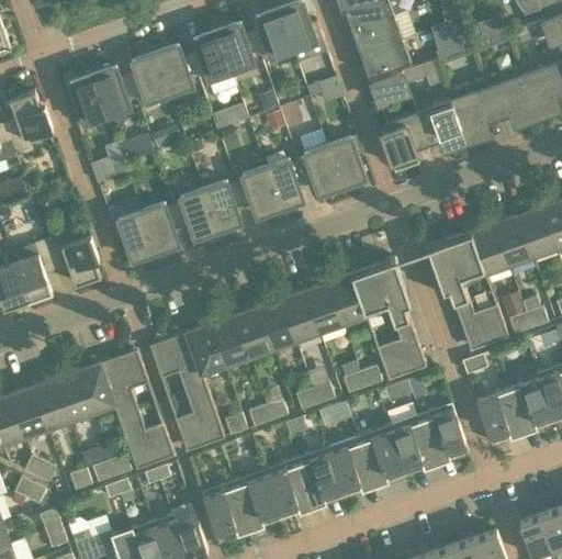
[(364,0),(344,8),(352,30),(394,15),(388,0),(364,0)]
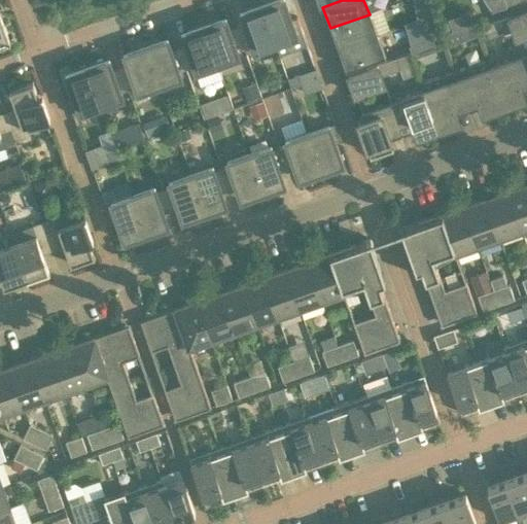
[(424,0),(412,0),(417,23),(429,21),(424,0)]
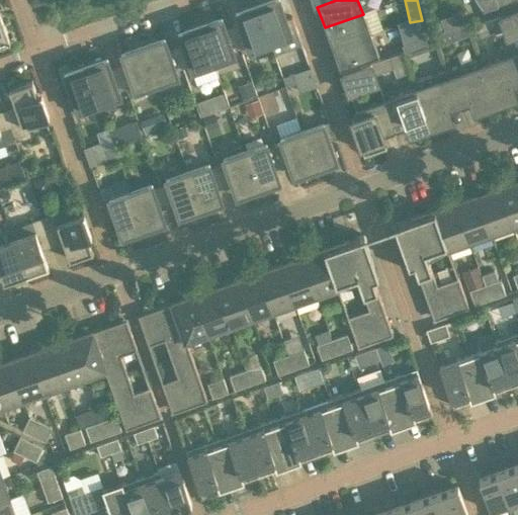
[(517,0),(473,0),(476,2),(478,6),(482,12),(497,7),(517,0)]
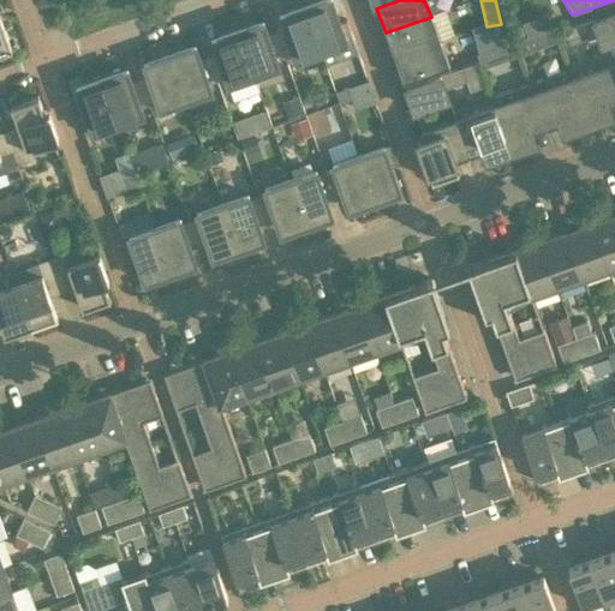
[(0,53),(11,49),(0,21),(0,10),(3,10),(0,1),(0,53)]
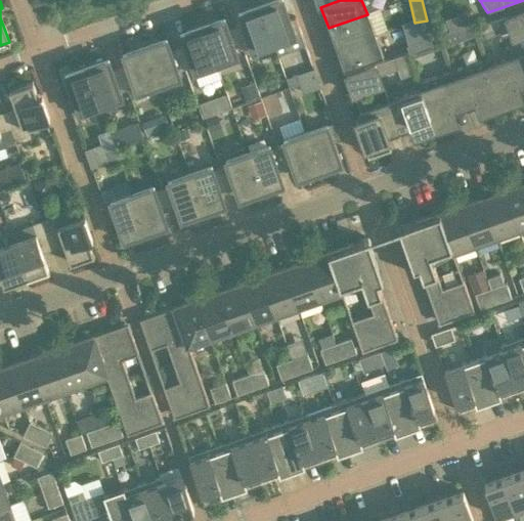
[(275,1),(259,6),(273,45),(301,36),(295,19),(289,22),(285,11),(279,13),(275,1)]
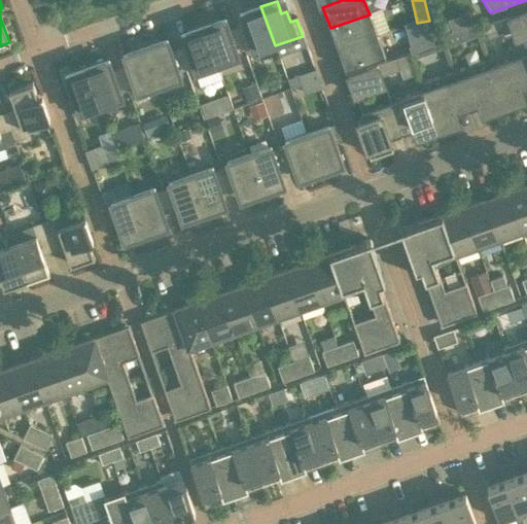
[(249,25),(236,29),(244,50),(251,48),(253,54),(275,45),(260,6),(245,12),(249,25)]
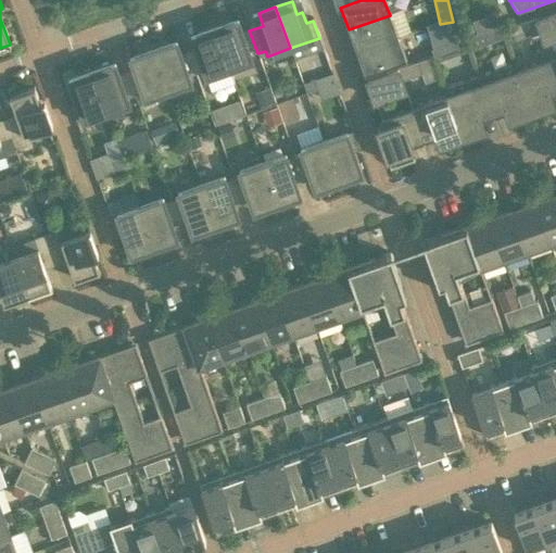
[(555,58),(551,60),(555,75),(555,13),(536,21),(541,34),(543,41),(555,36),(555,58)]
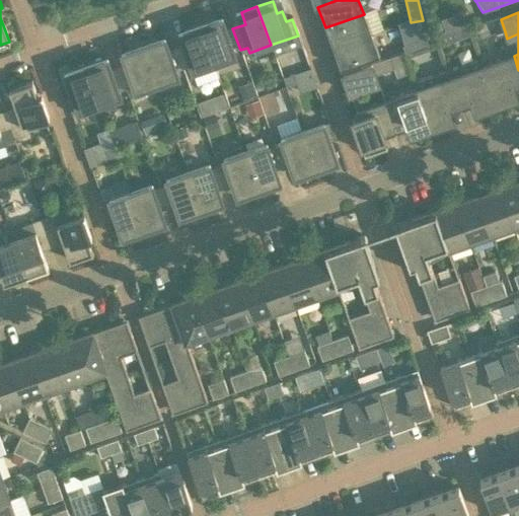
[(371,35),(364,14),(325,27),(332,49),(371,35)]
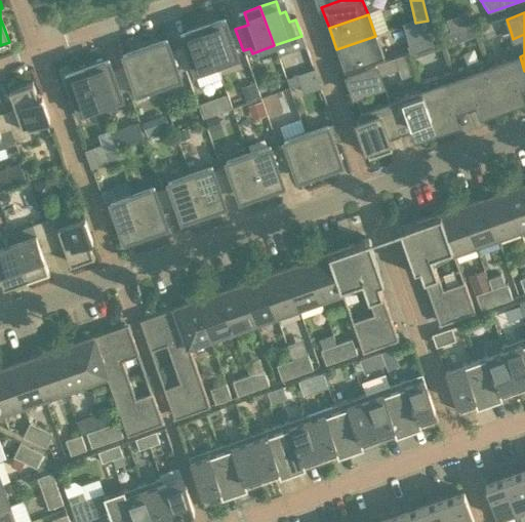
[(479,43),(511,32),(507,19),(475,31),(479,43)]
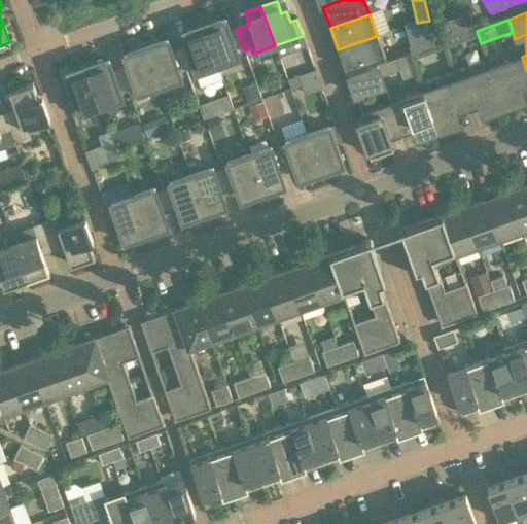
[(419,36),(431,34),(431,30),(429,21),(417,23),(419,36)]
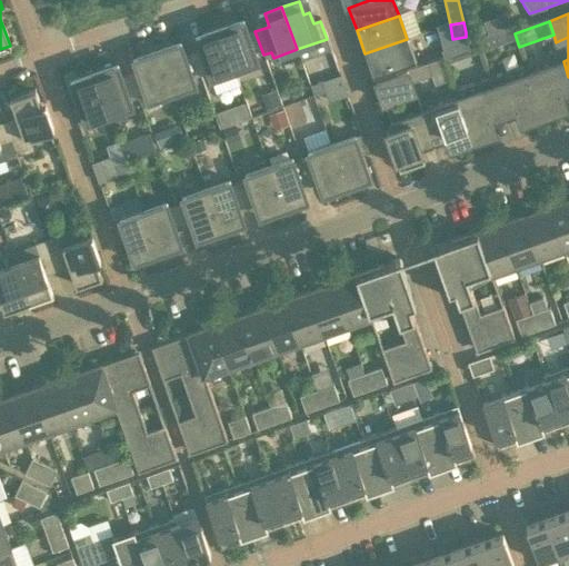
[(236,23),(219,29),(233,71),(257,63),(255,58),(263,55),(255,31),(241,37),(236,23)]
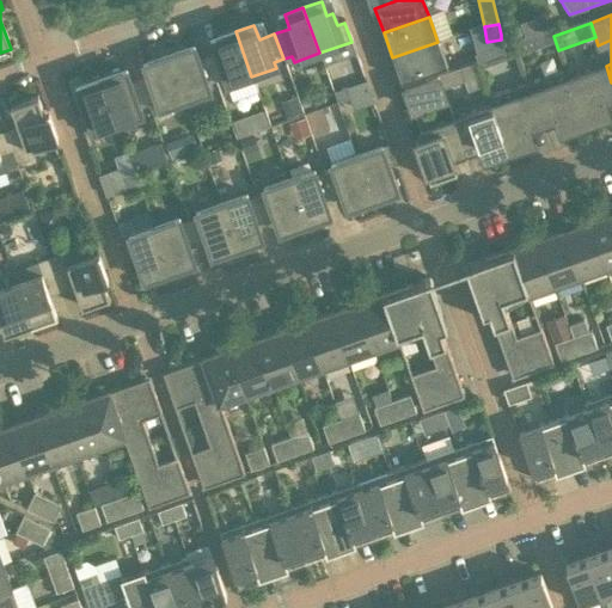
[(555,43),(550,29),(536,34),(540,48),(555,43)]
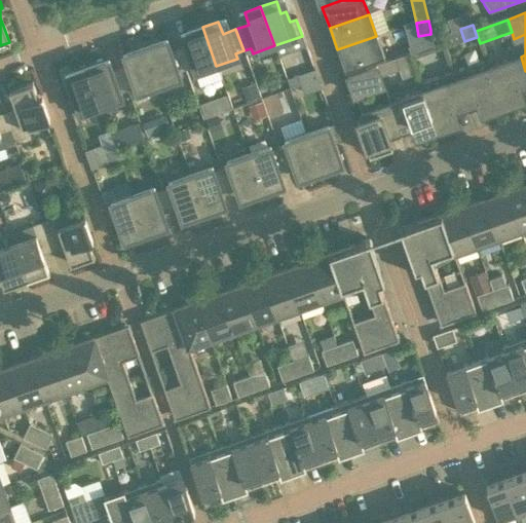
[(190,45),(178,49),(185,71),(192,69),(194,74),(216,66),(202,27),(186,33),(190,45)]
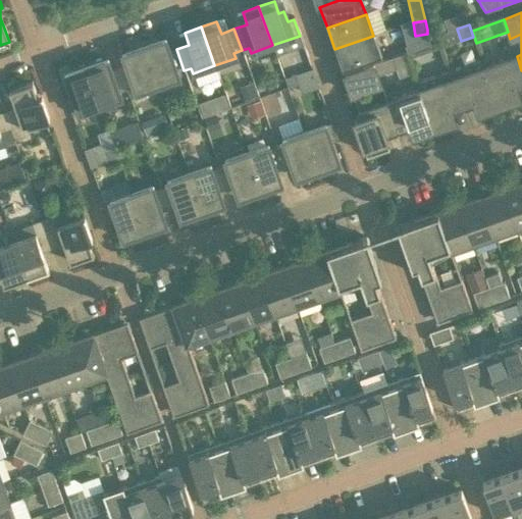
[(380,56),(373,36),(334,49),(342,70),(380,56)]
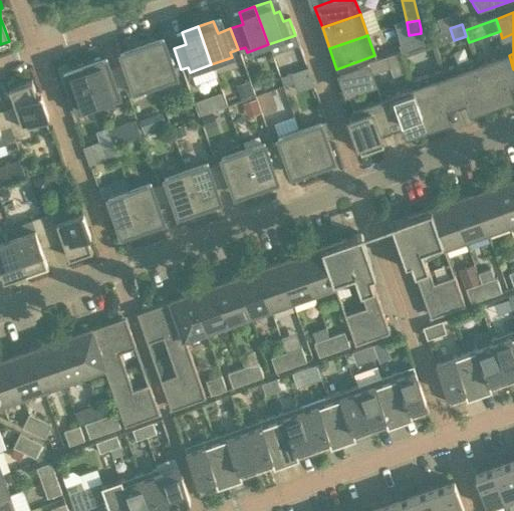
[(157,41),(141,46),(155,84),(176,77),(174,72),(181,69),(174,48),(161,53),(157,41)]
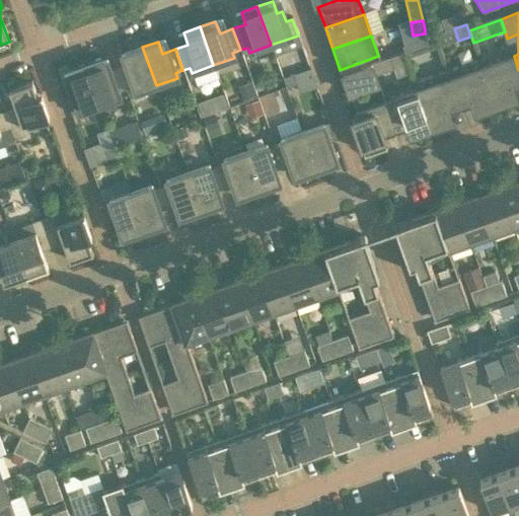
[(404,54),(406,60),(418,56),(414,43),(402,47),(404,54)]
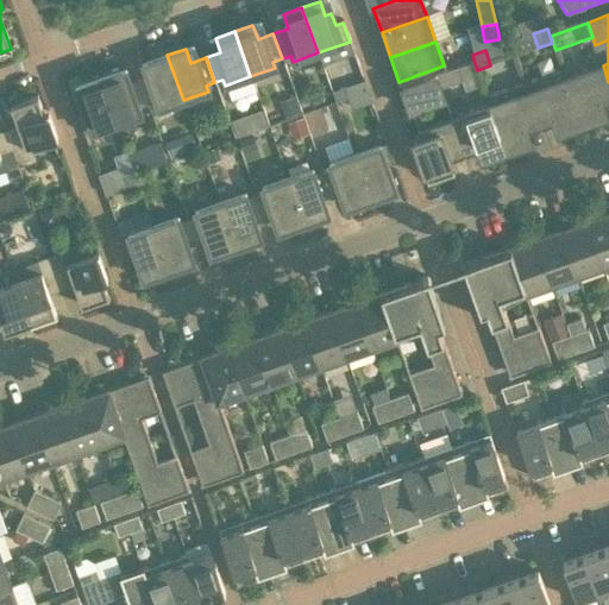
[(154,76),(138,81),(148,106),(156,104),(157,109),(183,100),(167,55),(148,62),(154,76)]
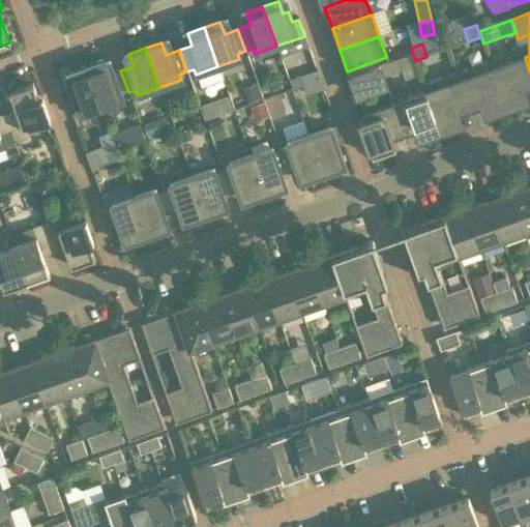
[(416,76),(410,56),(398,60),(405,80),(416,76)]
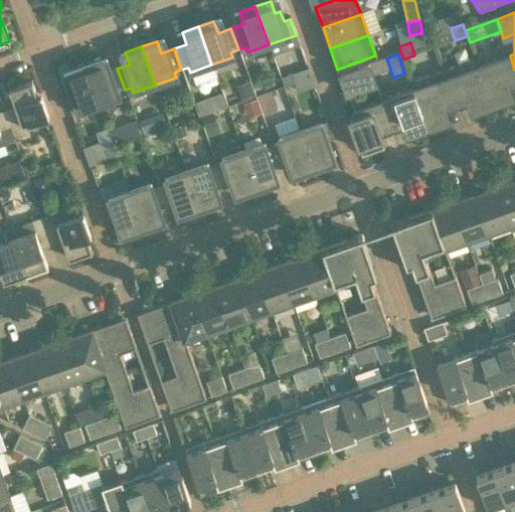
[(507,84),(514,81),(514,69),(510,55),(478,67),(492,107),(512,99),(507,84)]
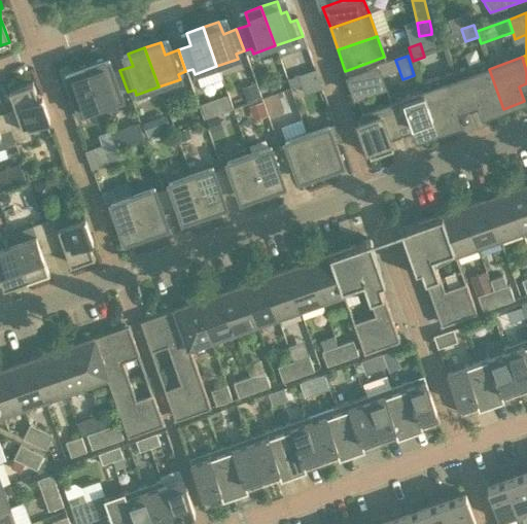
[(503,109),(489,69),(486,61),(453,73),(465,106),(477,102),(482,116),(503,109)]
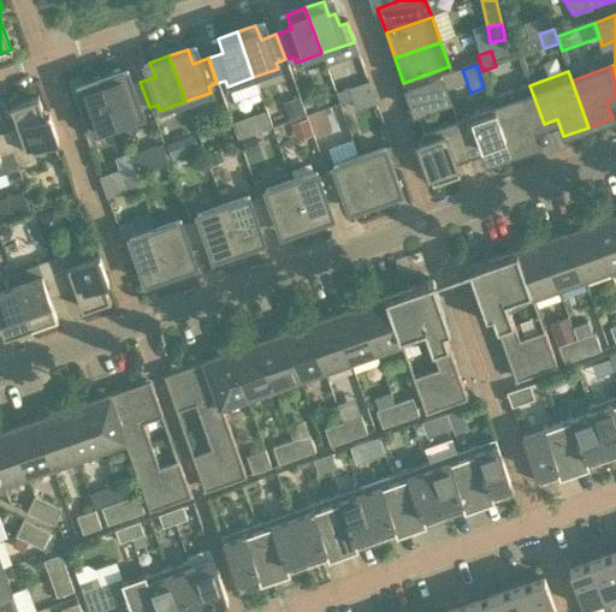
[(452,156),(467,152),(456,122),(432,130),(424,108),(462,95),(454,72),(406,89),(424,140),(418,142),(432,183),(458,173),(452,156)]
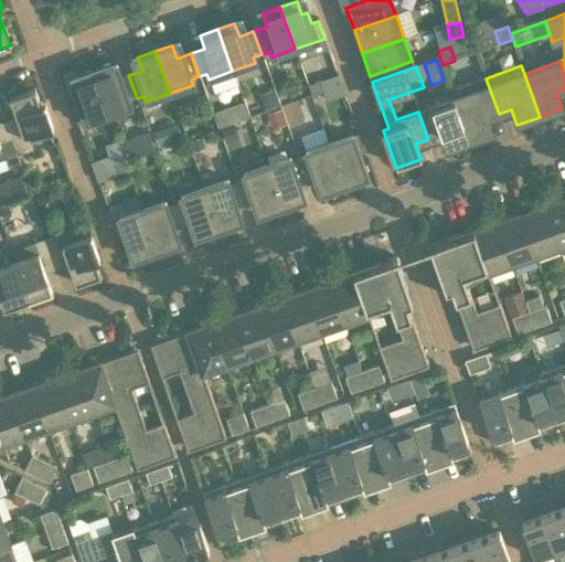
[(109,67),(93,73),(107,115),(130,107),(128,102),(137,98),(128,75),(114,81),(109,67)]
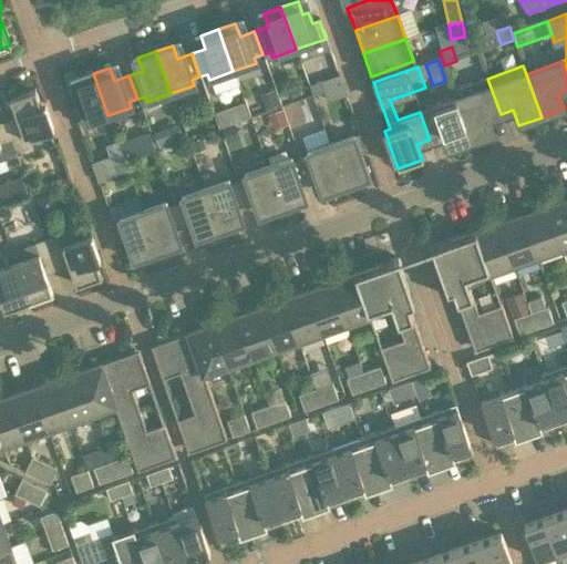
[(78,126),(107,115),(93,73),(75,80),(80,93),(74,95),(78,105),(71,108),(78,126)]
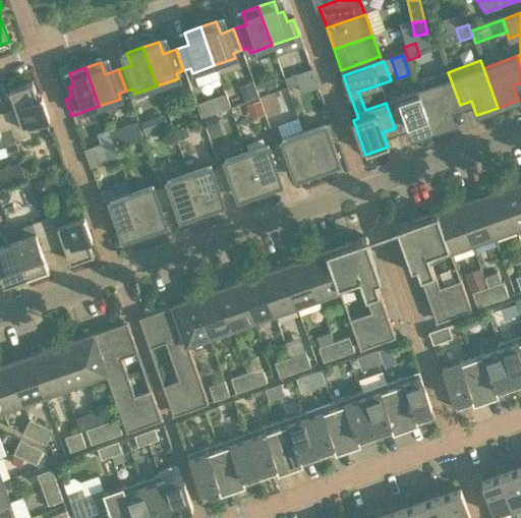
[(297,85),(314,79),(311,69),(294,75),(297,85)]
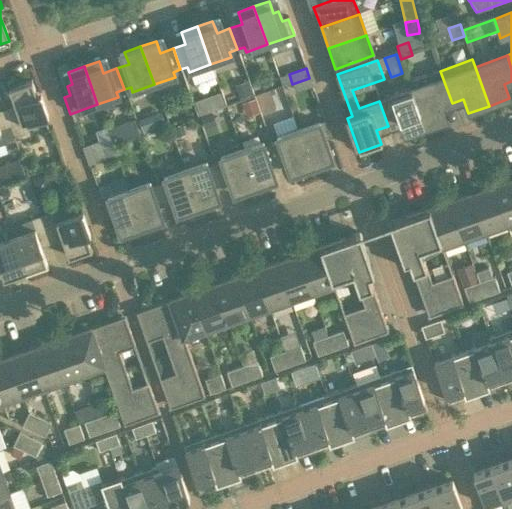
[(452,103),(440,71),(408,82),(411,90),(425,128),(445,121),(440,107),(452,103)]
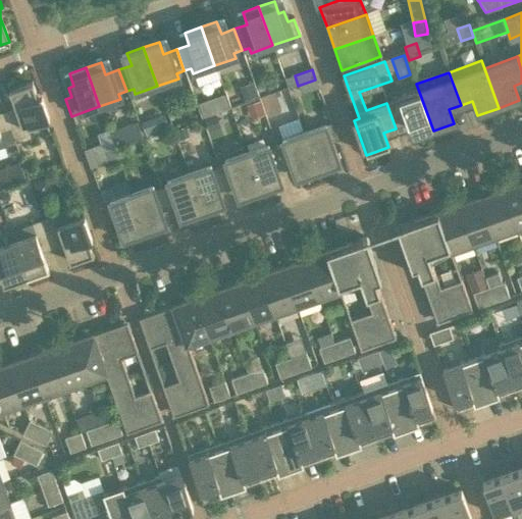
[(318,89),(315,80),(298,86),(301,95),(318,89)]
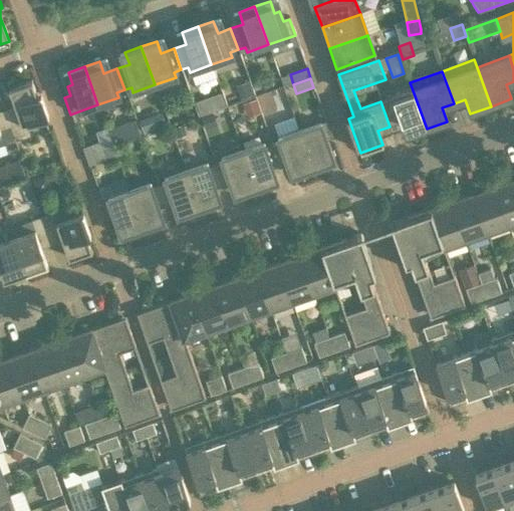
[(16,111),(5,114),(10,129),(10,128),(14,139),(24,135),(21,125),(44,117),(48,115),(40,94),(36,95),(31,81),(8,89),(16,111)]
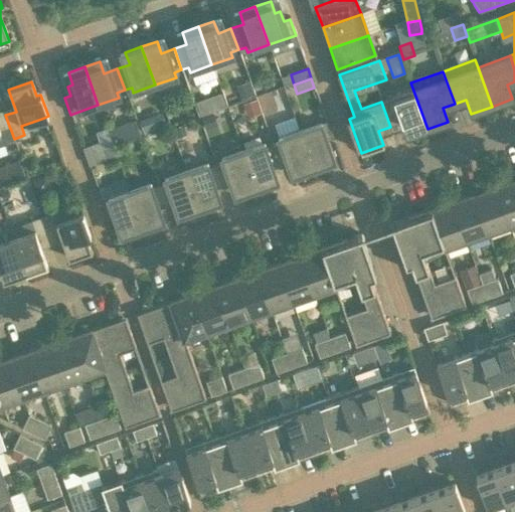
[(237,92),(241,102),(251,98),(248,89),(237,92)]
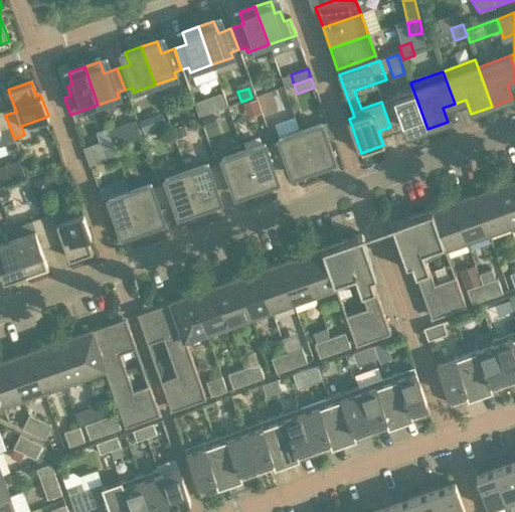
[(406,137),(427,129),(413,91),(381,102),(390,127),(401,123),(406,137)]
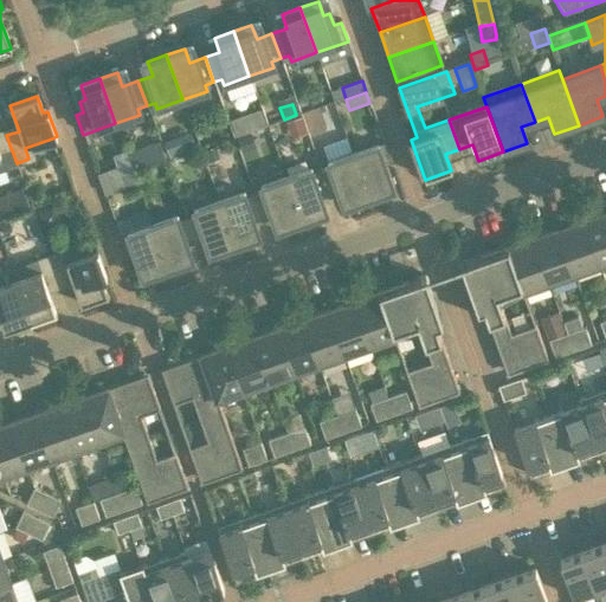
[(259,111),(231,122),(236,137),(264,127),(259,111)]
